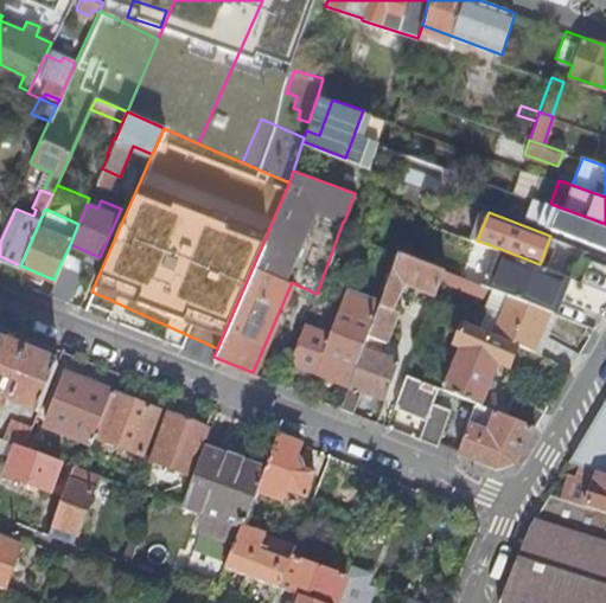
[(605,224),(589,218),(581,239),(605,249),(605,224)]
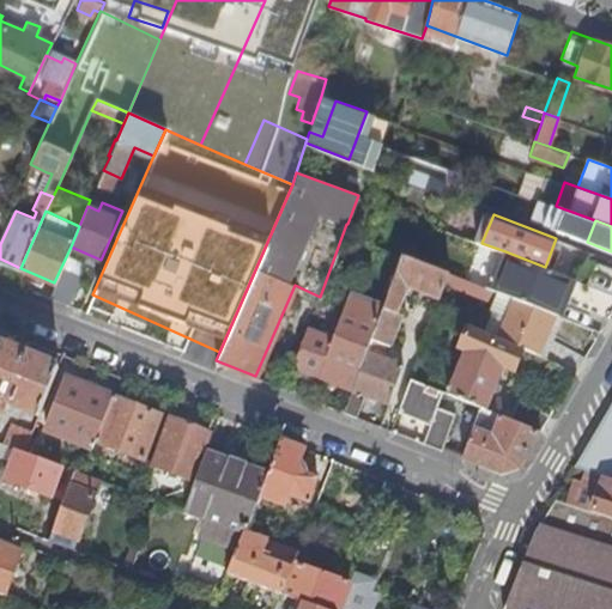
[(556,312),(558,312),(573,276),(545,267),(506,251),(491,287),(495,290),(556,312)]
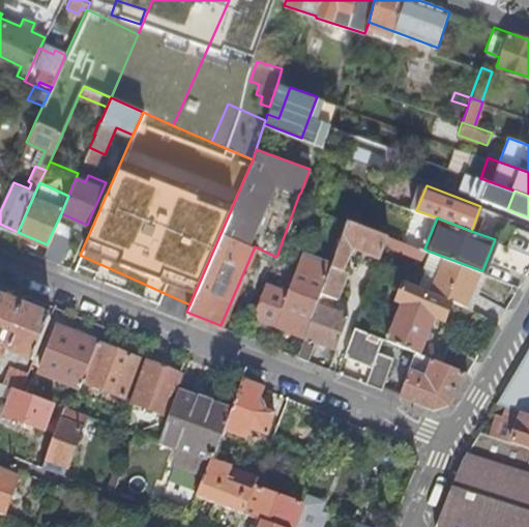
[(350,245),(379,257),(383,245),(387,235),(347,220),(329,266),(303,335),(334,347),(347,316),(325,308),(327,303),(329,304),(332,297),(335,298),(346,271),(342,269),(350,245)]
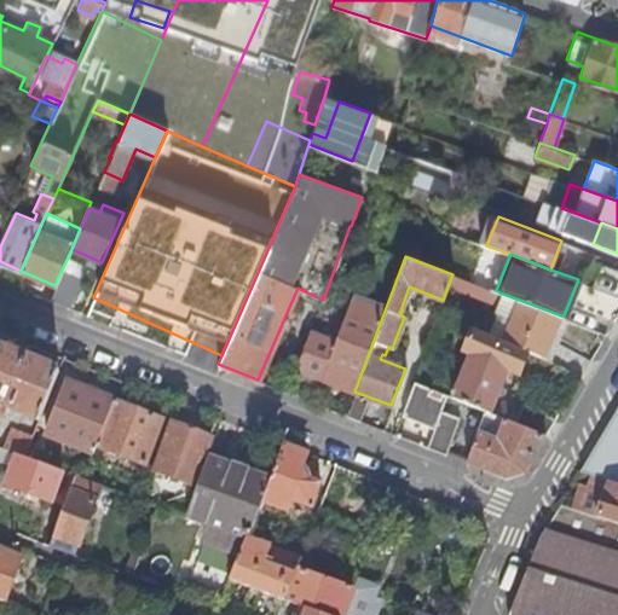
[(50,299),(68,306),(79,282),(78,277),(62,270),(55,285),(50,299)]
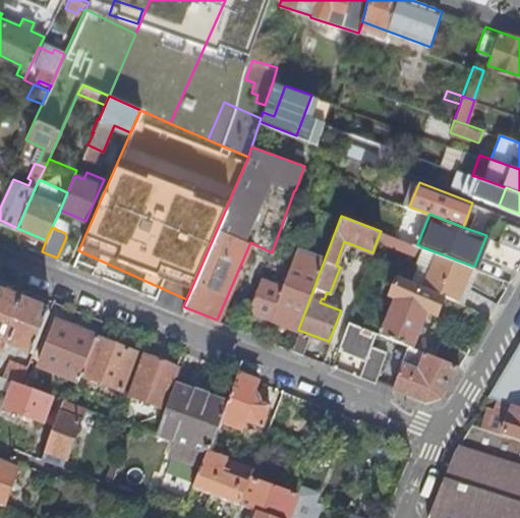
[(472,266),(420,246),(417,244),(404,240),(381,231),(377,241),(416,255),(414,262),(418,264),(411,281),(443,295),(457,301),(472,266)]
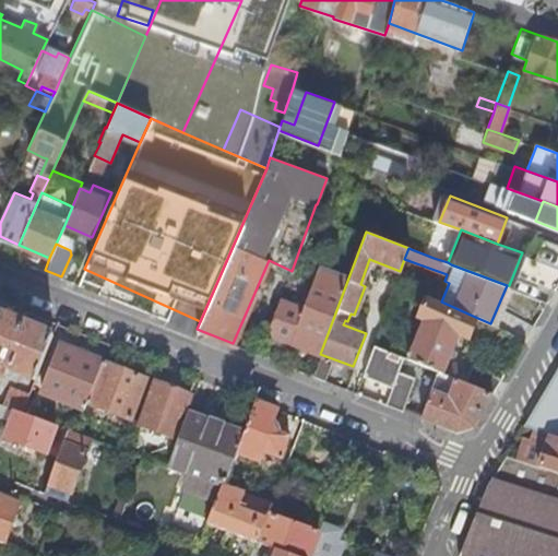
[(320,354),(347,281),(317,270),(301,311),(281,303),(269,334),(320,354)]
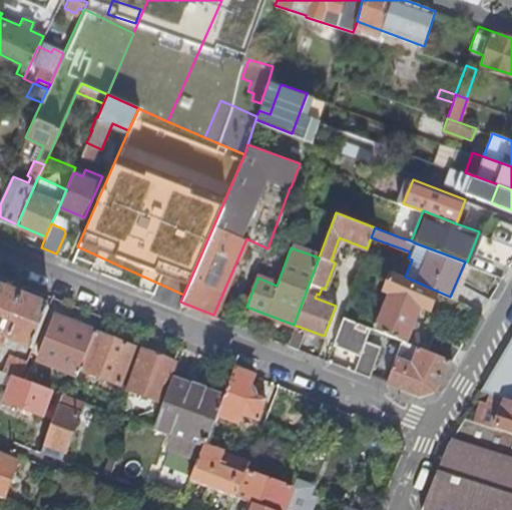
[(402,341),(405,342),(420,305),(428,309),(436,291),(405,277),(391,271),(383,291),(388,293),(376,322),(369,320),(367,326),(370,327),(402,341)]
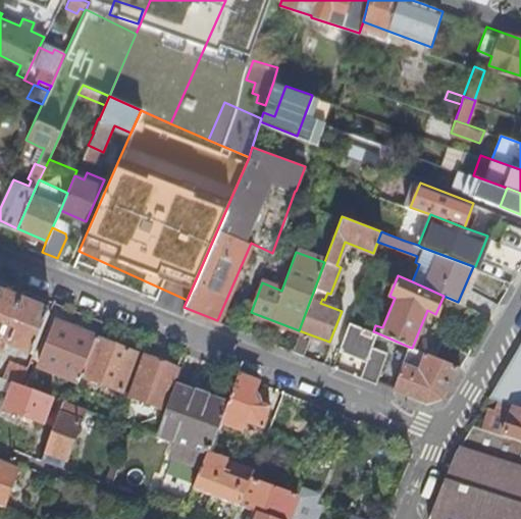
[(33,353),(50,310),(0,289),(0,349),(3,341),(33,353)]
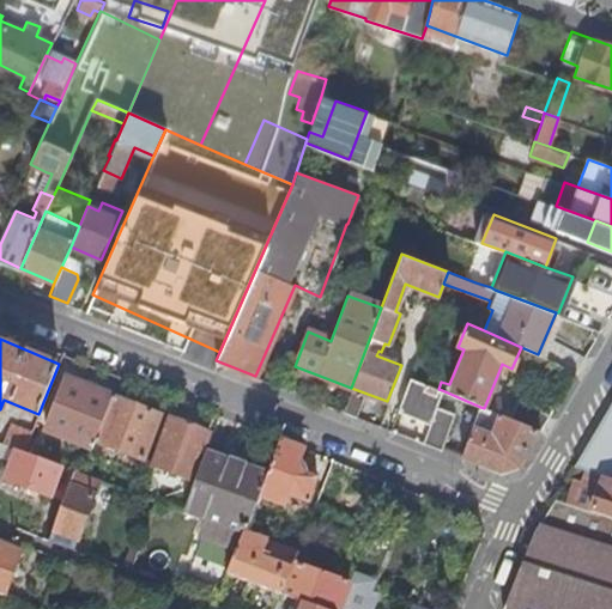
[(94,437),(111,393),(66,373),(46,426),(91,444),(94,437)]
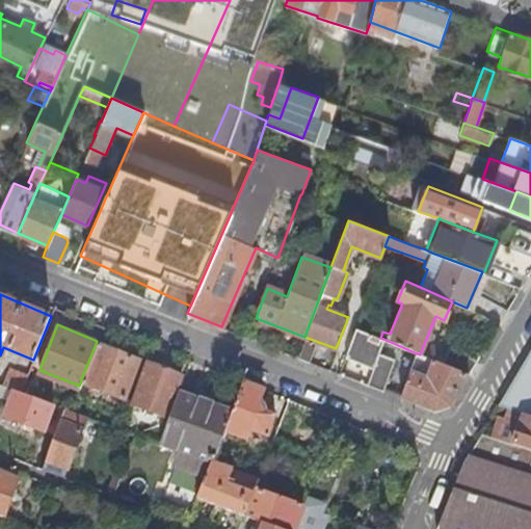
[(383,339),(380,338),(354,327),(344,356),(372,367),(366,384),(381,390),(394,359),(379,352),(383,339)]
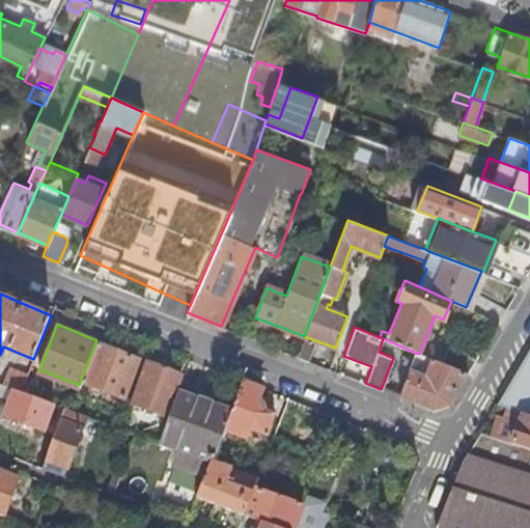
[(96,340),(81,379),(122,396),(139,358),(96,340)]
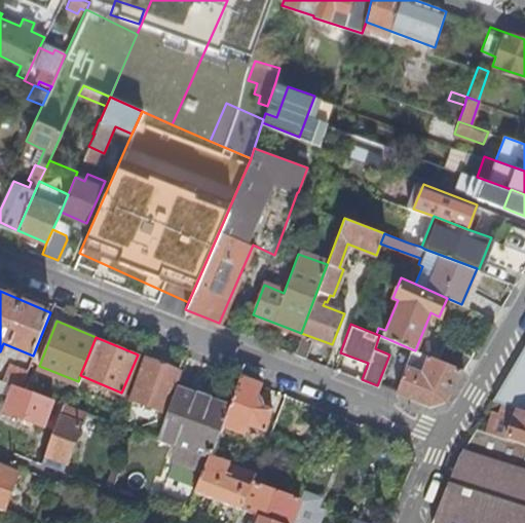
[(310,342),(300,338),(294,352),(304,357),(310,342)]
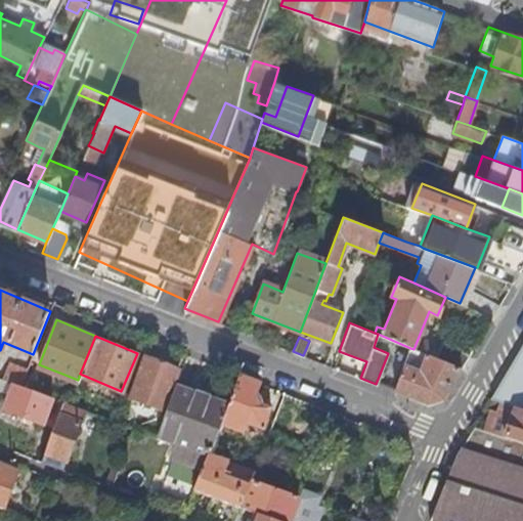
[(460,367),(469,352),(440,341),(433,357),(460,367)]
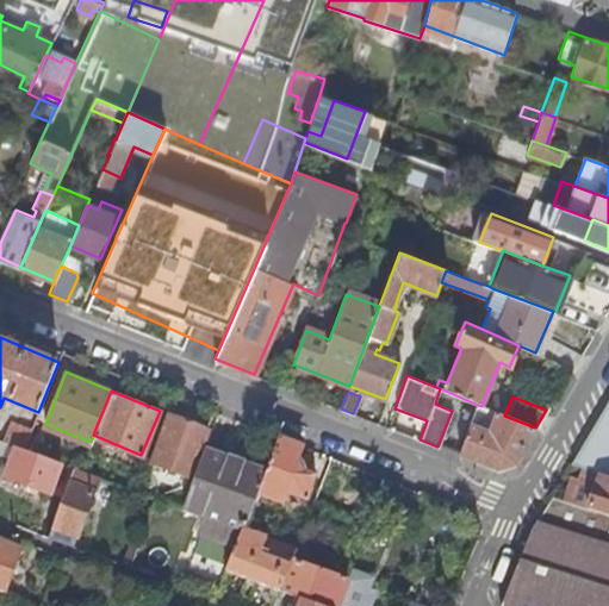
[(608,399),(571,463),(600,474),(606,476),(608,472),(608,399)]
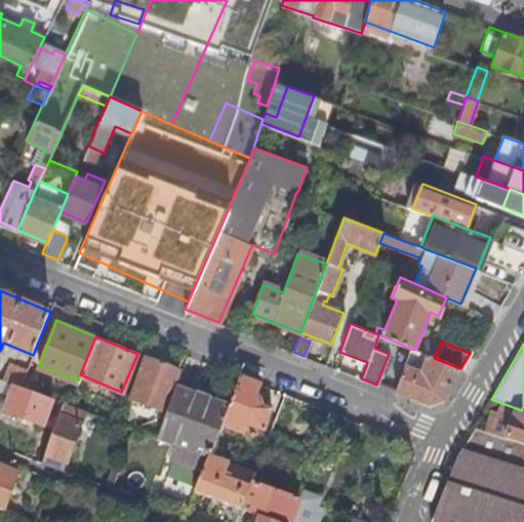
[(460,368),(434,358),(414,350),(411,349),(394,391),(428,405),(441,400),(449,387),(460,368)]
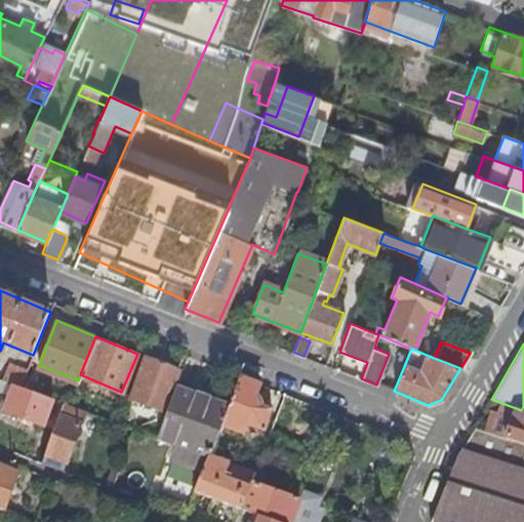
[(127,397),(140,402),(163,410),(178,369),(143,355),(127,397)]
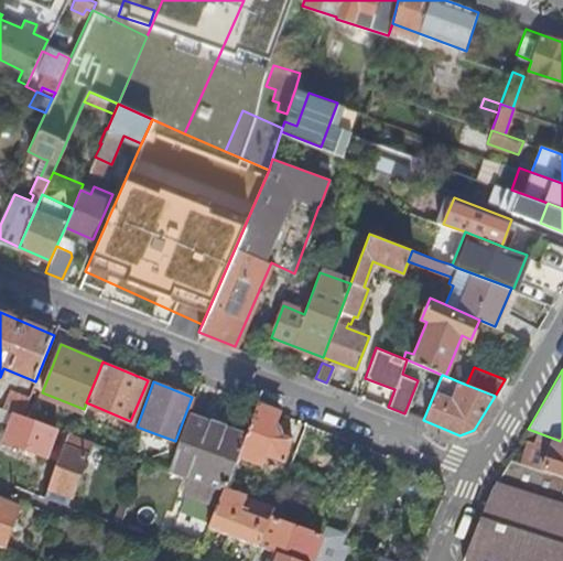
[(22,413),(29,397),(9,389),(1,407),(22,413)]
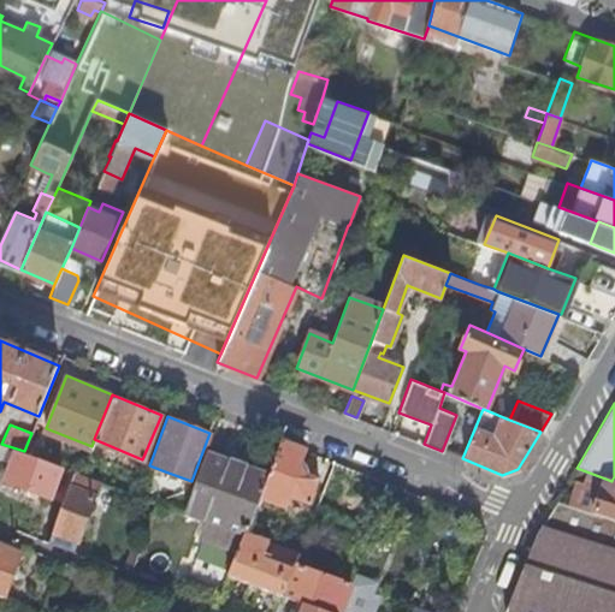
[(319,479),(309,474),(307,474),(313,461),(301,456),(305,449),(282,439),(268,474),(260,497),(283,506),(287,498),(289,494),(309,503),(319,479)]
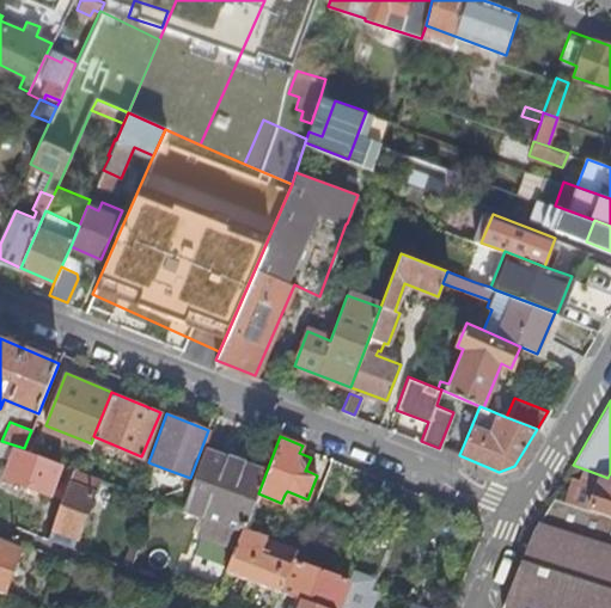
[(5,477),(62,497),(74,467),(24,448),(1,441),(0,440),(0,453),(12,459),(5,477)]
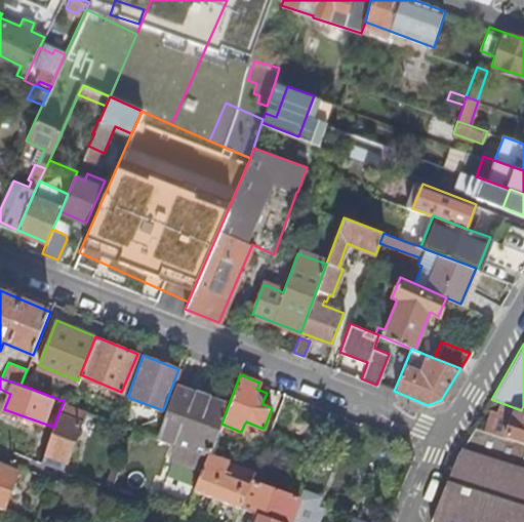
[(175,385),(157,435),(177,443),(173,453),(203,466),(207,453),(210,454),(222,424),(229,404),(175,385)]
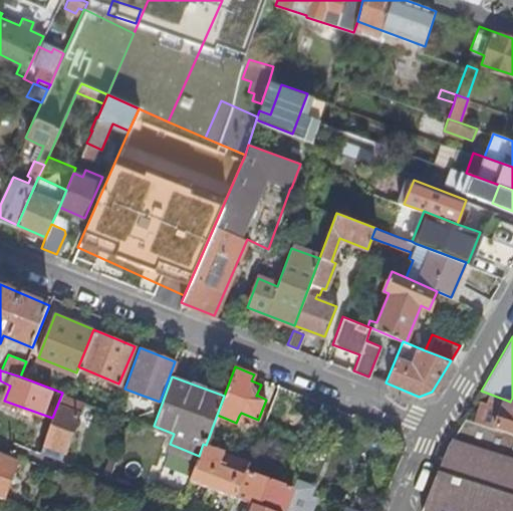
[(134,404),(138,394),(124,389),(121,399),(134,404)]
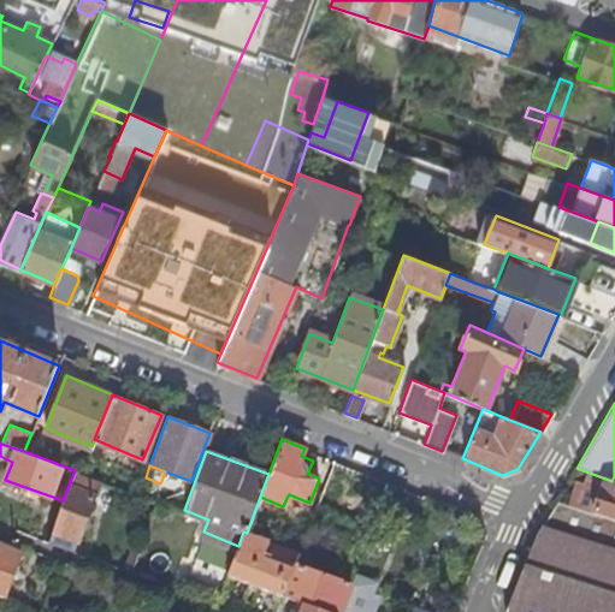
[(63,500),(48,541),(74,551),(94,494),(92,494),(98,479),(75,470),(63,500)]
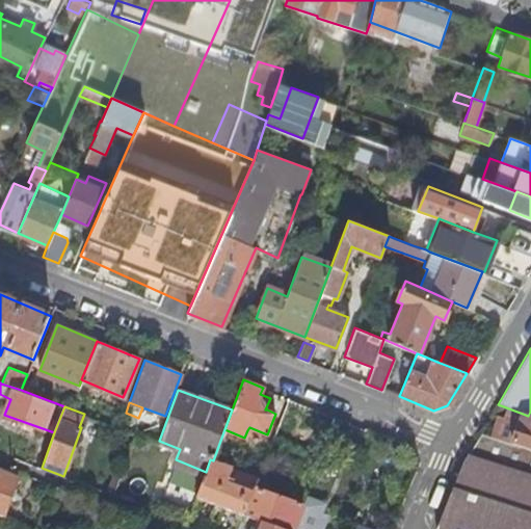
[(133,431),(138,418),(126,413),(121,426),(133,431)]
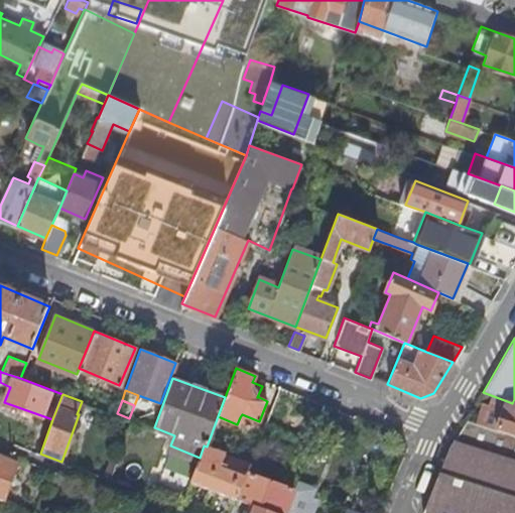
[(496,430),(514,436),(514,404),(512,403),(507,401),(496,430)]
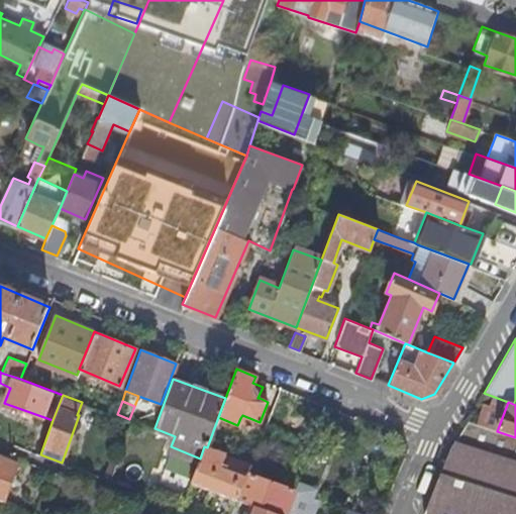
[(515,513),(515,437),(497,431),(468,421),(450,451),(424,513),(515,513)]
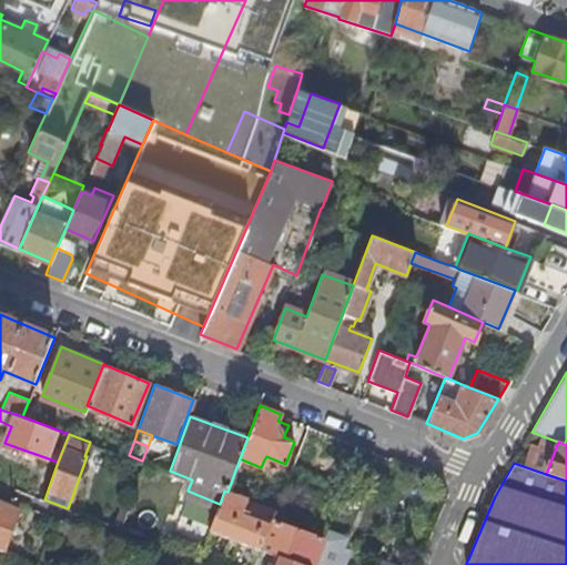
[(307,564),(313,564),(324,538),(271,520),(275,510),(228,492),(224,491),(220,504),(210,528),(276,554),(307,564)]
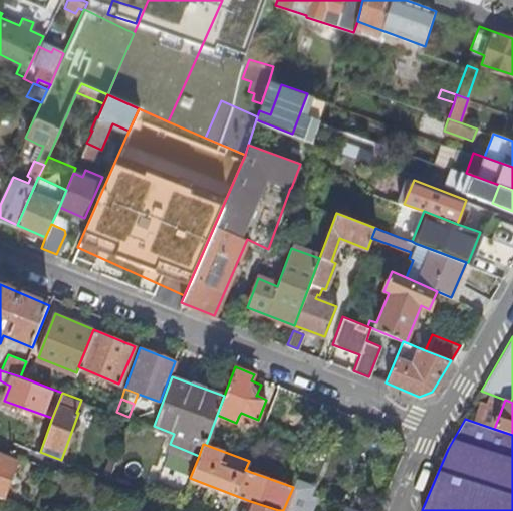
[(0,495),(2,496),(16,459),(0,452),(0,495)]
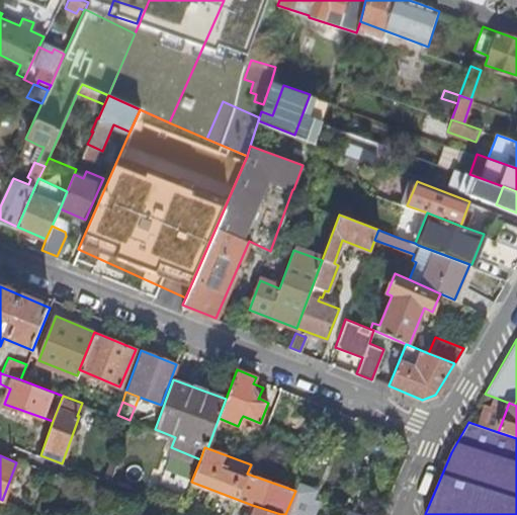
[(280,514),(252,505),(247,514),(280,514)]
